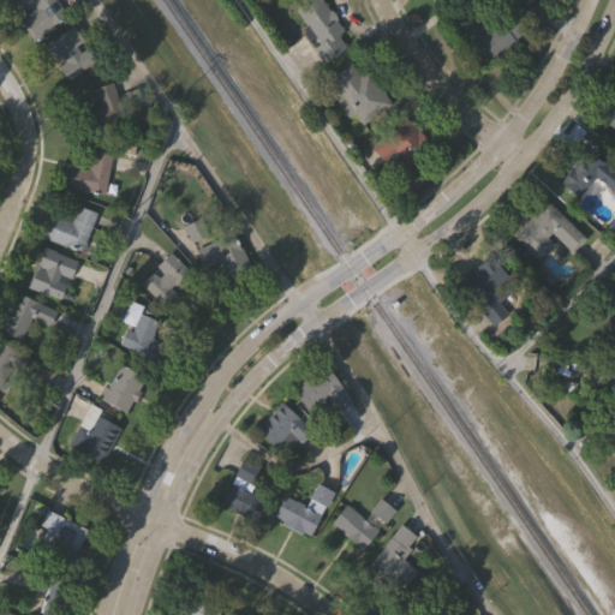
[(37,39),(11,1),(12,0),(57,0),(69,16),(37,39)]
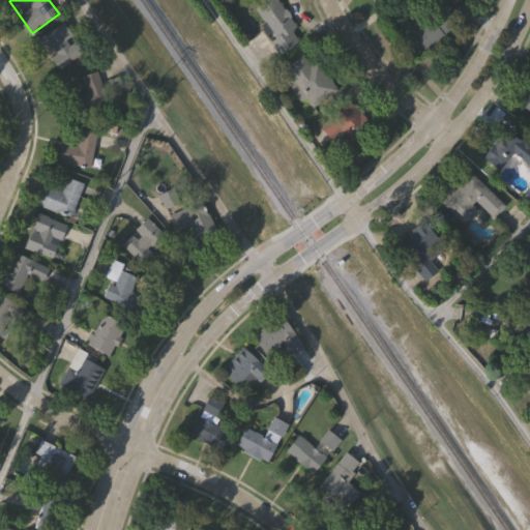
[(249,4),(255,0),(275,0),(300,37),(281,51),(249,4)]
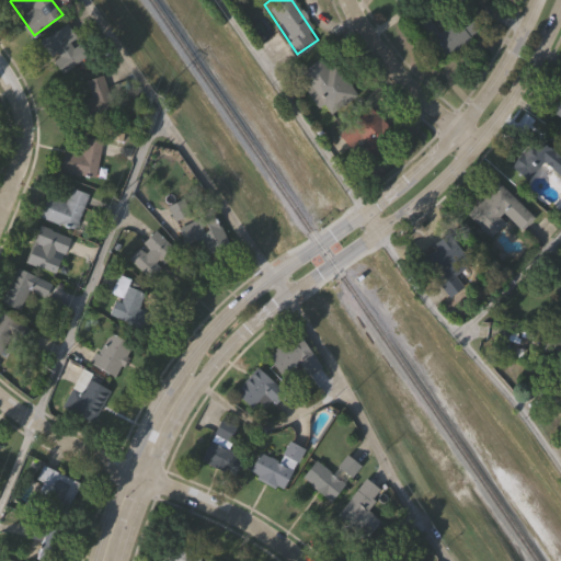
[(438,58),(413,20),(424,12),(436,31),(466,11),(479,32),(438,58)]
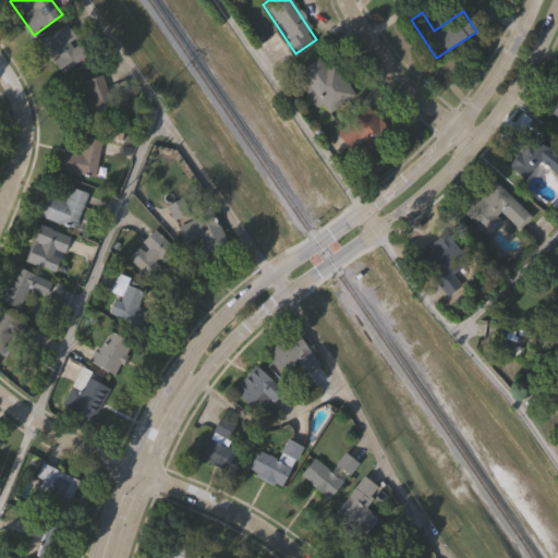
[(37,41),(65,22),(88,53),(60,73),(37,41)]
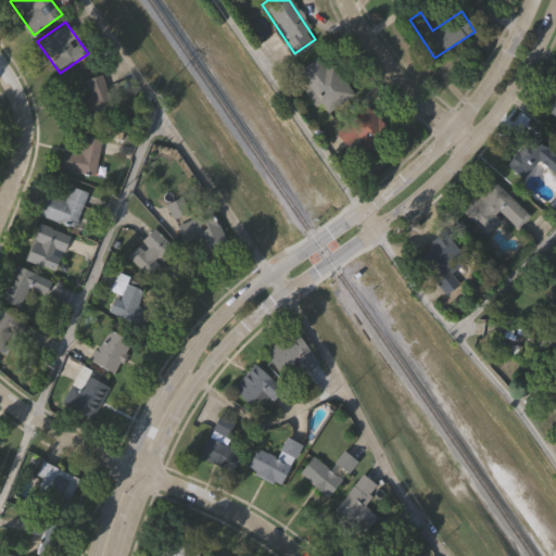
[(319,116),(293,70),(326,51),(353,97),(319,116)]
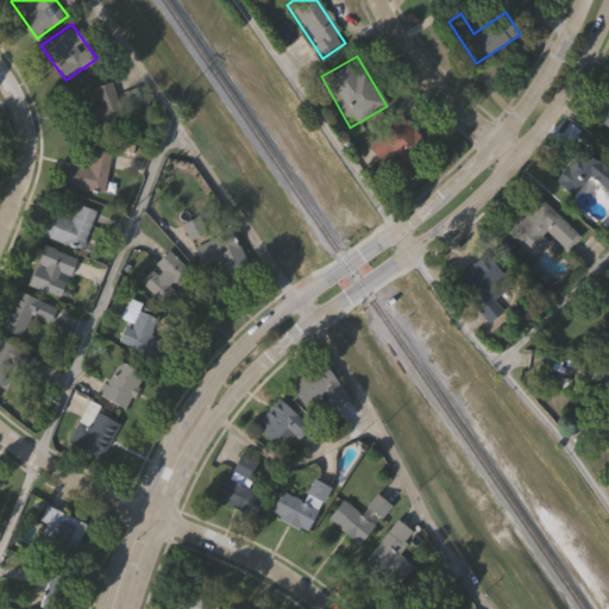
[(92,127),(86,108),(99,105),(93,86),(111,80),(124,117),(92,127)]
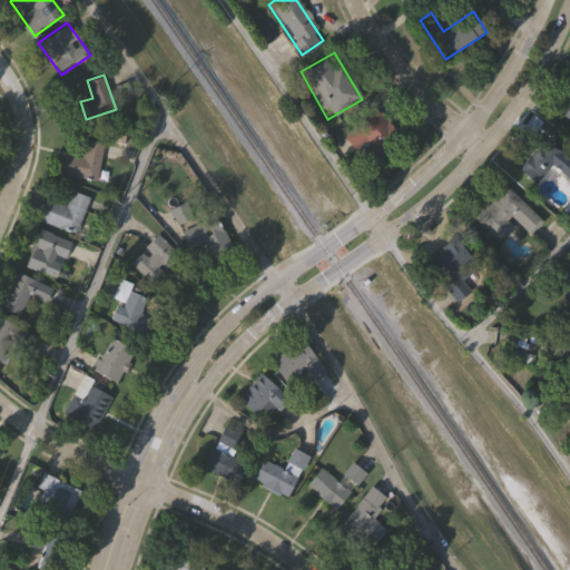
[(569,121),(558,116),(569,88),(569,121)]
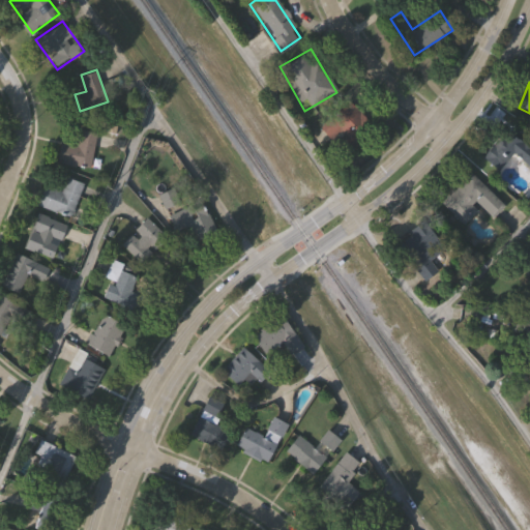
[(317,127),(345,99),(378,131),(351,160),(317,127)]
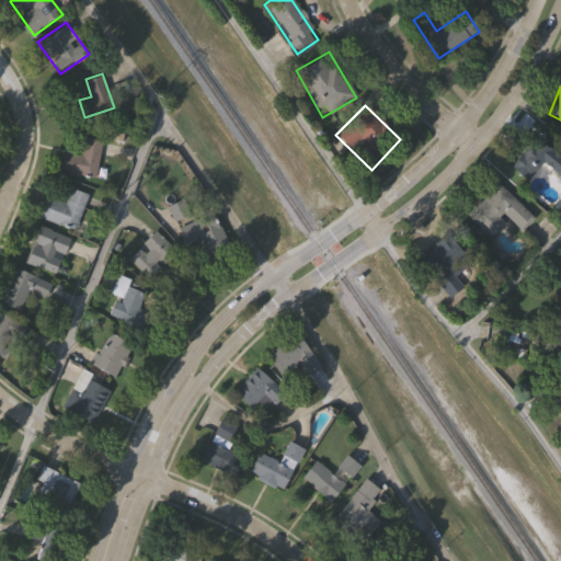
[(560,157),(560,179),(539,163),(527,180),(508,167),(531,135),(560,157)]
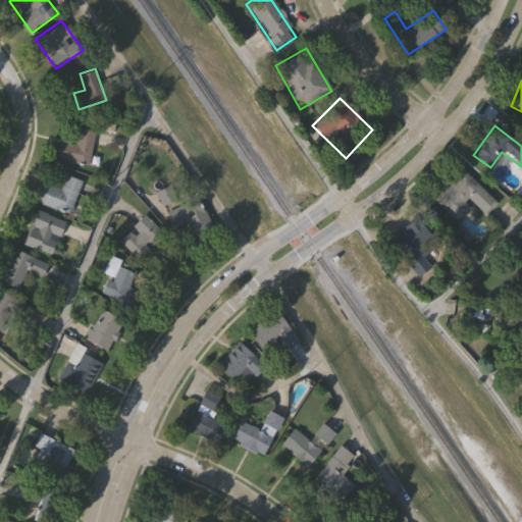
[(55,160),(58,139),(74,141),(76,127),(94,129),(90,164),(55,160)]
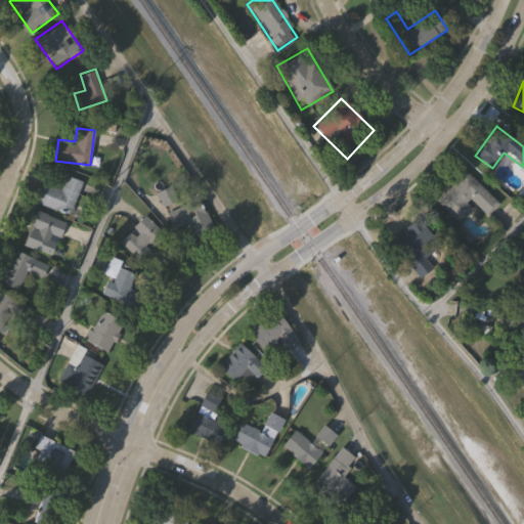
[(456,221),(434,199),(464,169),(496,203),(483,215),(473,205),(456,221)]
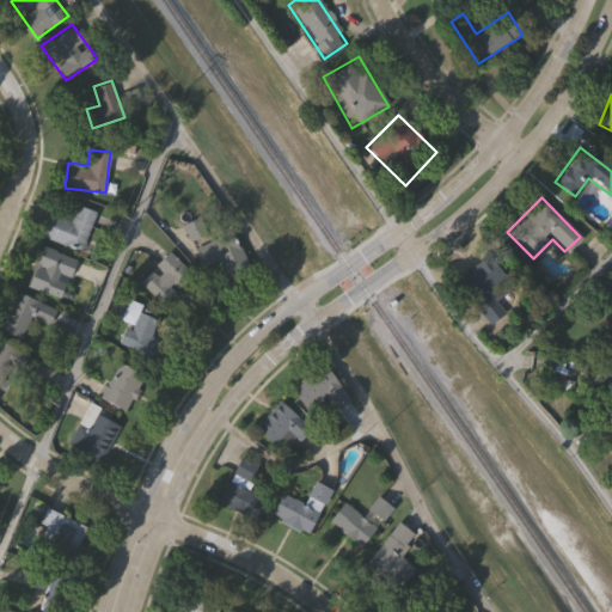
[(54,213),(71,220),(78,203),(97,212),(80,250),(44,233),(54,213)]
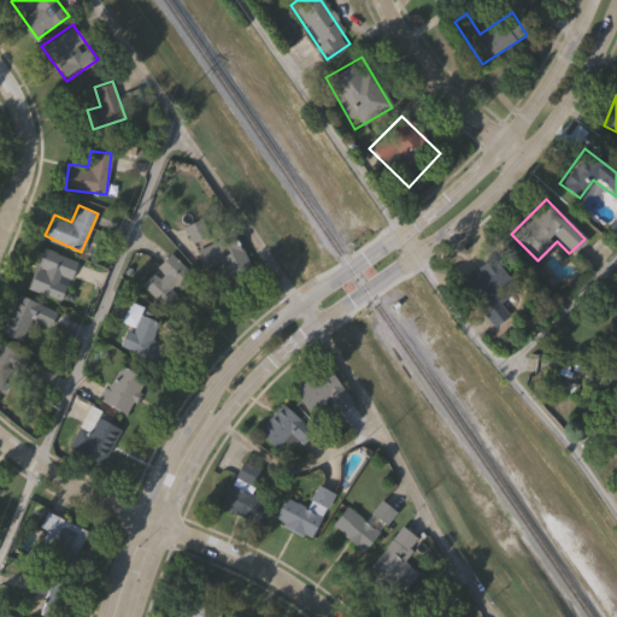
[(205,268),(195,248),(233,231),(248,264),(231,272),(224,259),(205,268)]
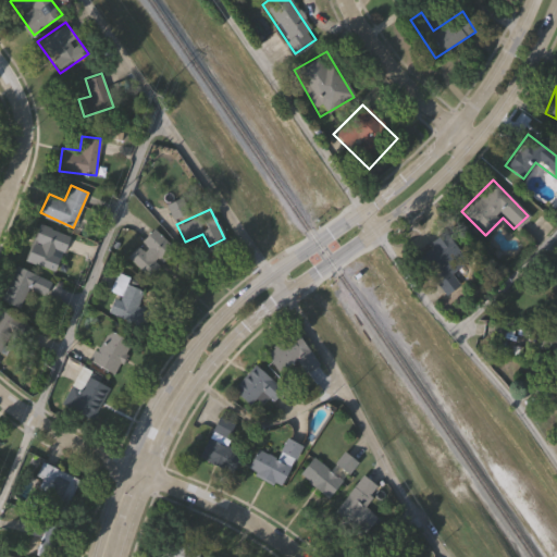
[(69,234),(56,270),(25,259),(38,223),(69,234)]
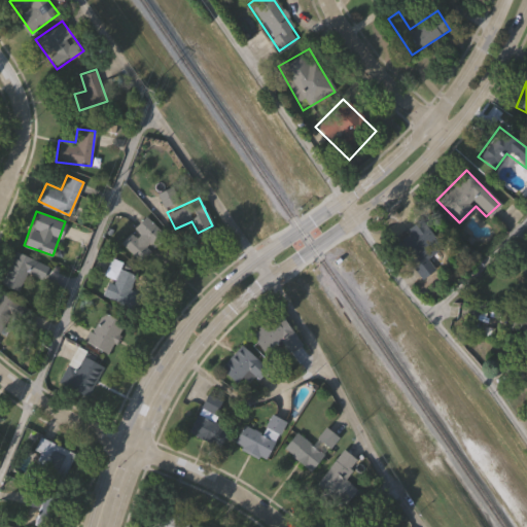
[(165,236),(140,260),(120,241),(145,215),(165,236)]
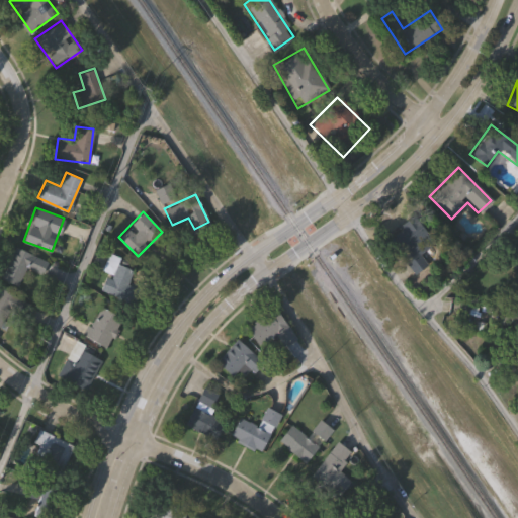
[(426,264),(415,274),(383,240),(411,216),(433,242),(418,255),(426,264)]
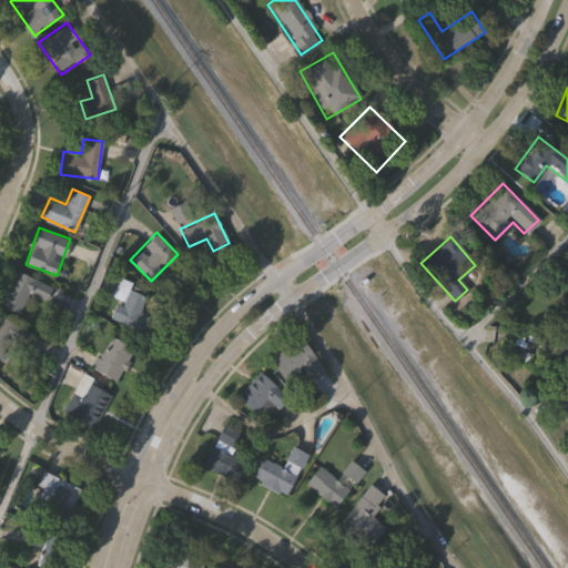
[(51,285),(46,300),(29,292),(19,313),(0,305),(17,270),(51,285)]
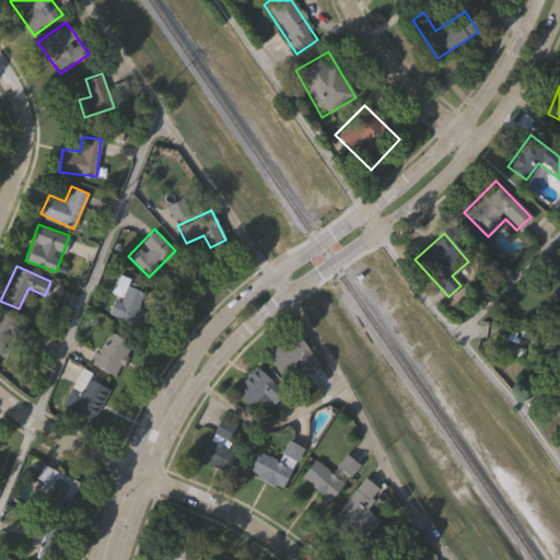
[(109,314),(117,275),(142,280),(135,319),(109,314)]
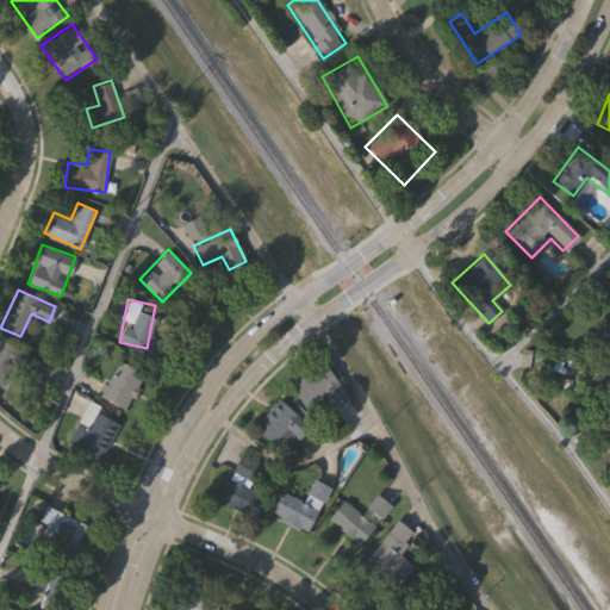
[(1,374),(1,347),(32,347),(32,374),(1,374)]
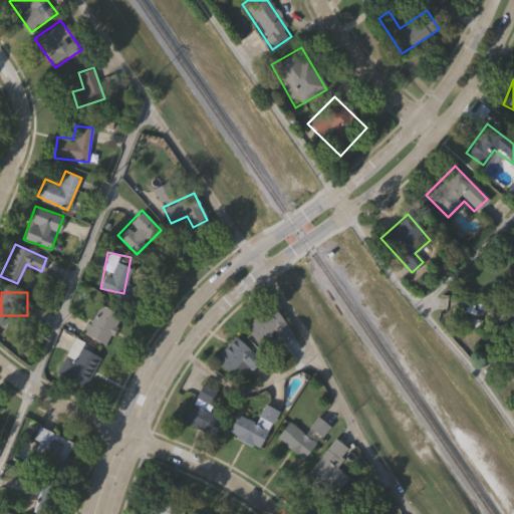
[(102,344),(81,328),(101,302),(122,317),(102,344)]
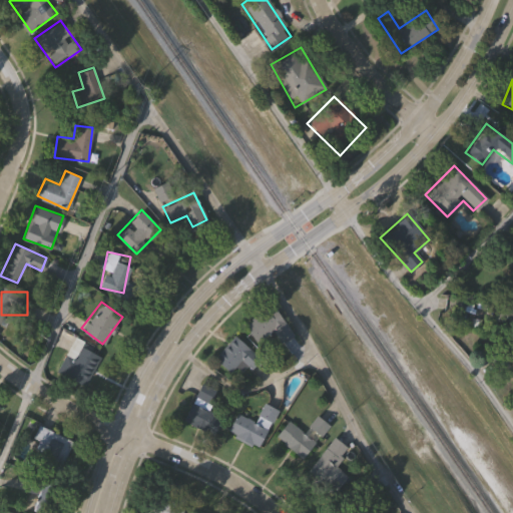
[(292,334),(280,342),(273,332),(257,343),(243,324),(272,305),(292,334)]
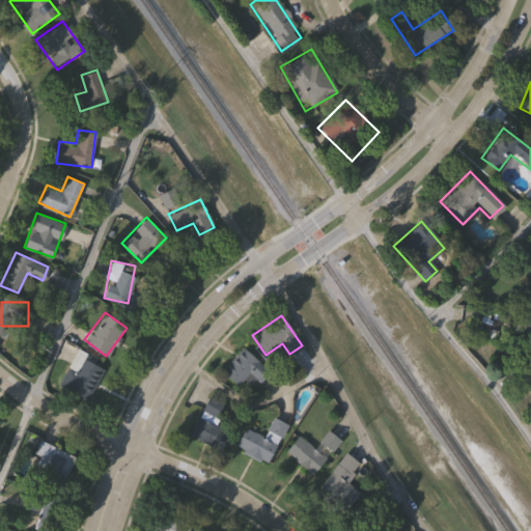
[(245,391),(221,368),(243,345),(267,368),(245,391)]
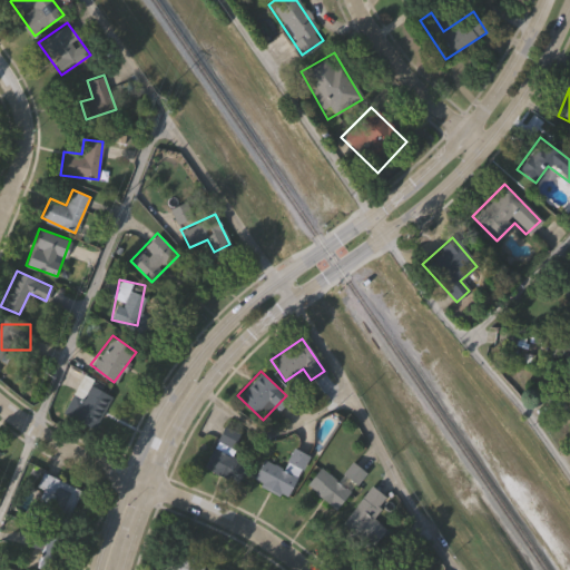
[(112,395),(94,429),(70,415),(89,383),(112,395)]
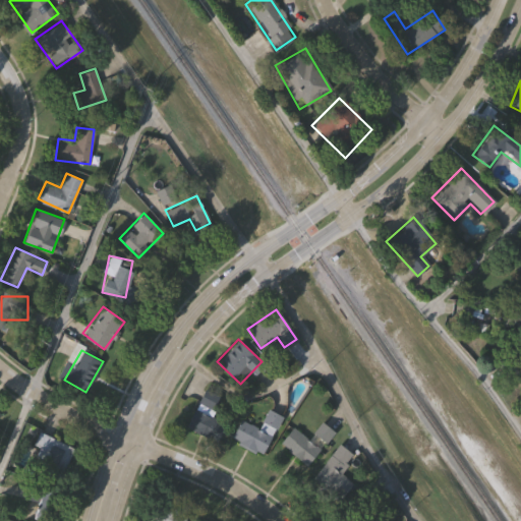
[(225,422),(217,441),(186,428),(203,388),(218,394),(209,415),(225,422)]
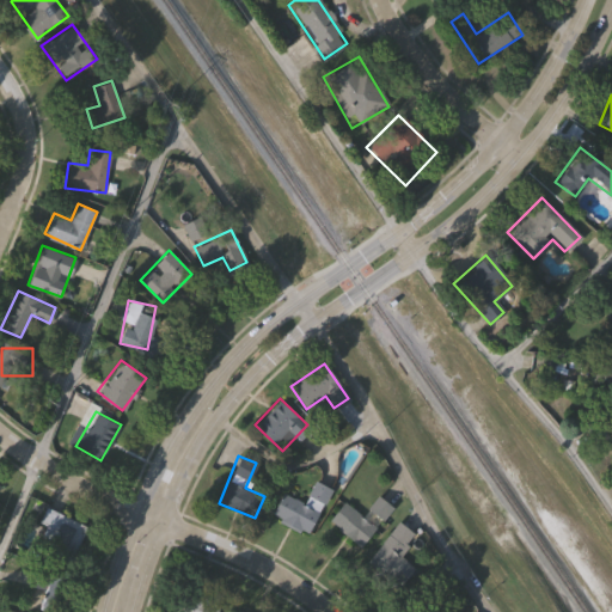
[(306,534),(270,514),(282,493),(318,512),(306,534)]
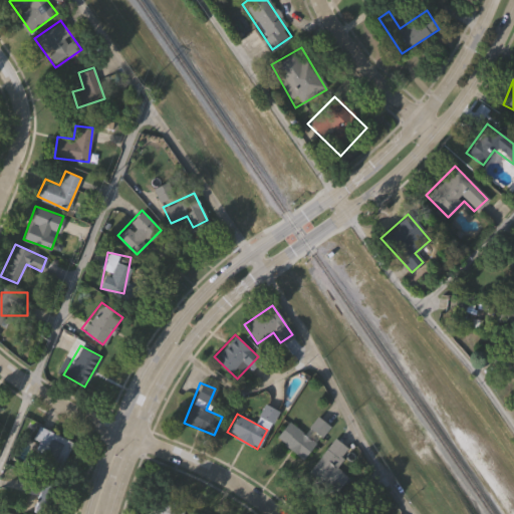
[(309,427),(316,417),(328,426),(321,436),(309,427)]
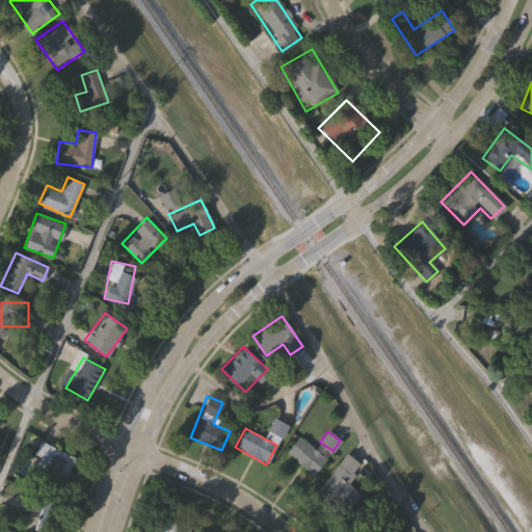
[(325,458),(312,475),(285,451),(298,435),(325,458)]
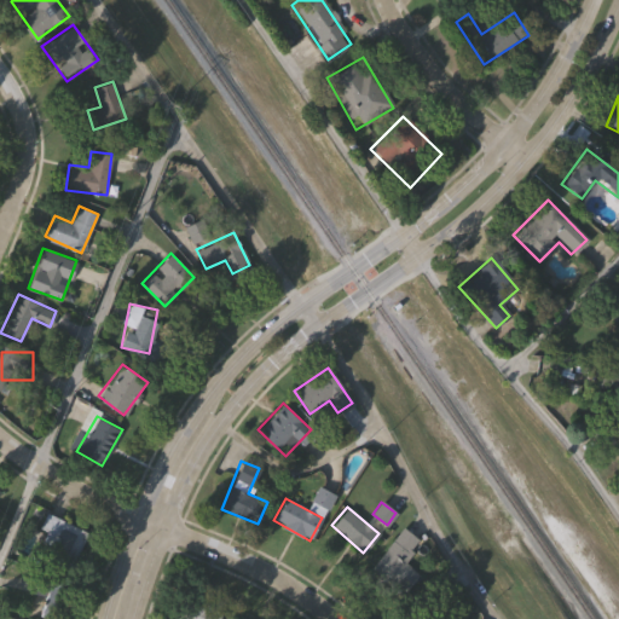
[(51,553),(61,521),(86,528),(76,561),(51,553)]
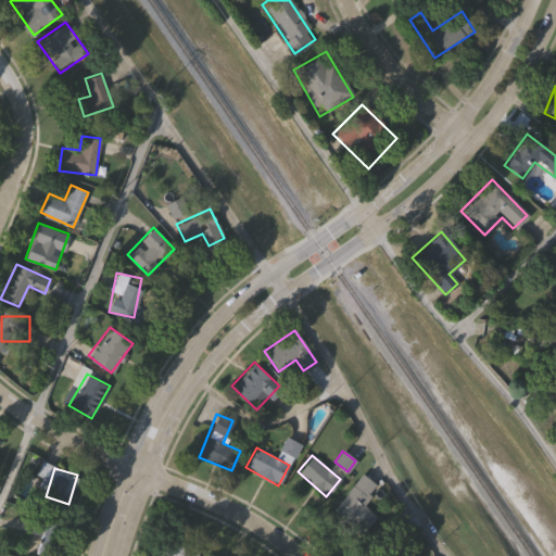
[(377,484),(363,506),(371,512),(359,529),(333,510),(359,472),(377,484)]
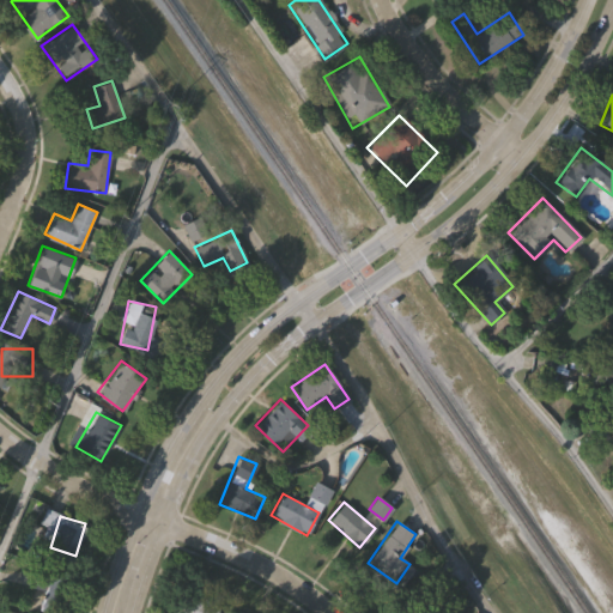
[(412,612),(435,612),(455,600),(438,575),(402,599),(412,612)]
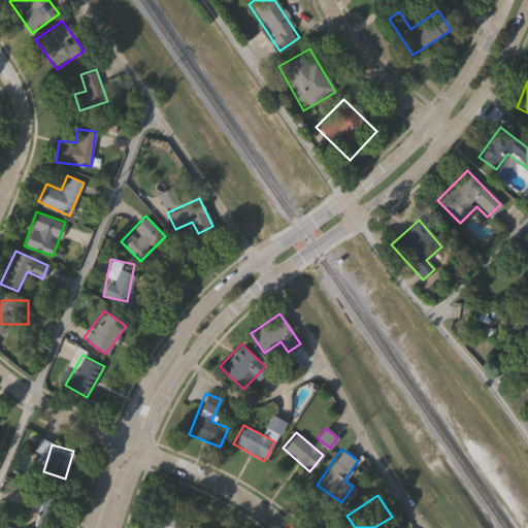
[(44,527),(34,526),(39,496),(61,500),(56,527),(44,527)]
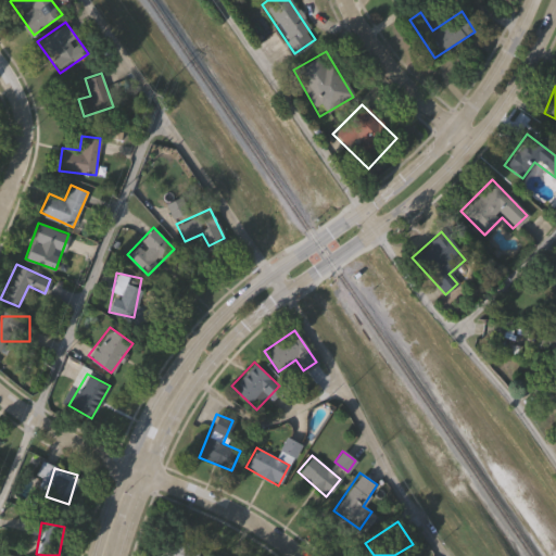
[(197,555),(160,555),(169,535),(200,550),(197,555)]
